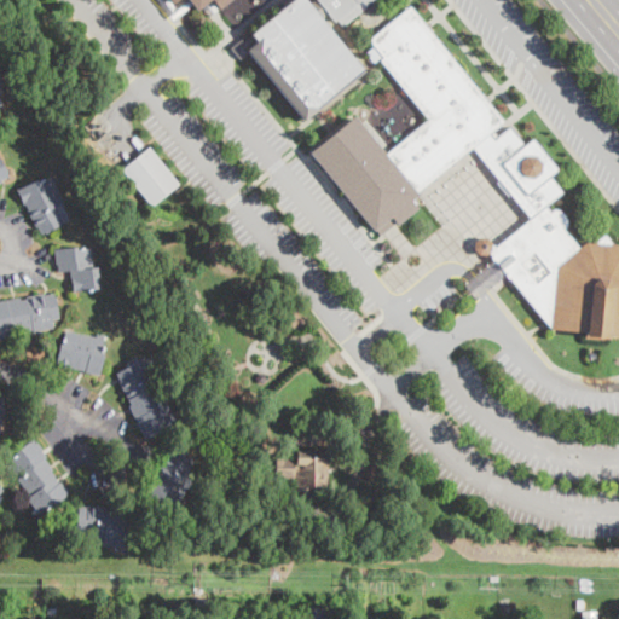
[(230,0),(220,9),(213,0),(208,0),(196,11),(187,0),(180,0),(174,5),(169,0),(230,0)]
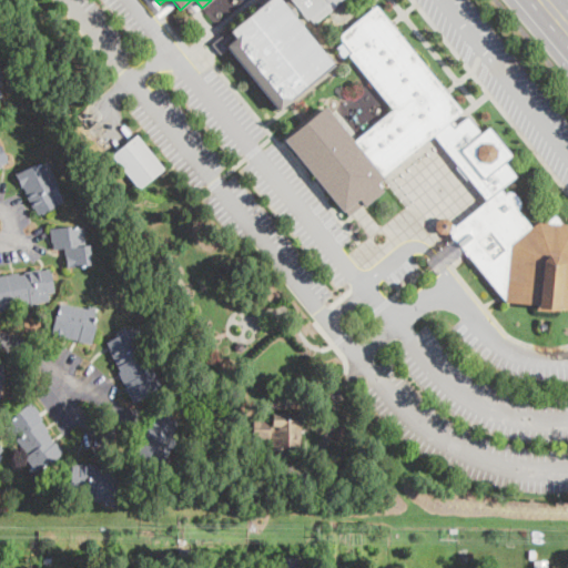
[(275,110),(334,67),(284,0),(270,0),(213,42),(221,52),(229,47),(275,110)]
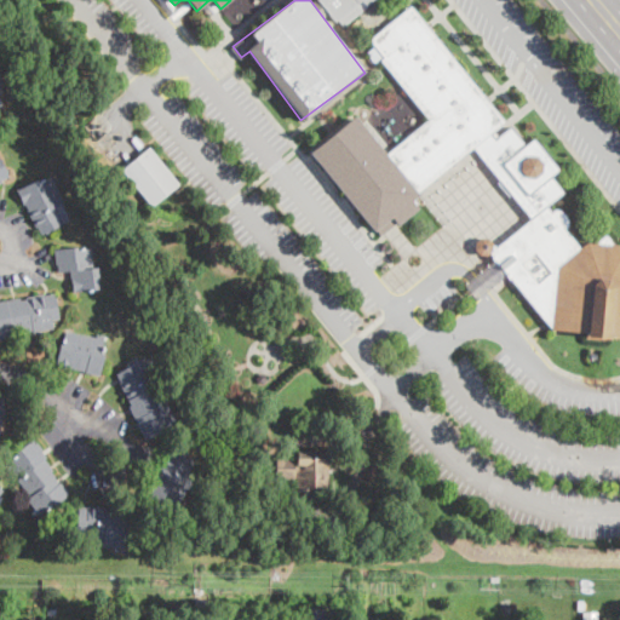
[(368,0),(365,4),(368,7),(344,27),(338,19),(336,22),(316,0),(368,0)]
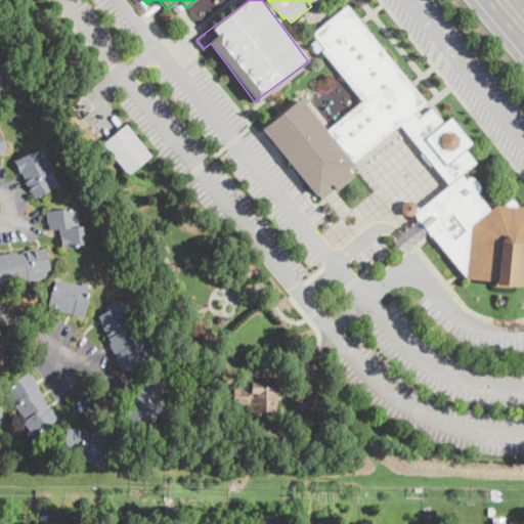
[(419,219),(413,213),(411,216),(405,216),(400,211),(401,205),(406,201),(412,202),(417,206),(416,208),(418,208),(420,210),(449,184),(434,164),(431,167),(422,155),(423,153),(401,124),(348,170),(353,176),(322,200),(318,193),(316,195),(262,129),(300,98),(328,131),(363,101),(322,51),(317,54),(310,45),(317,40),(312,34),(347,5),(363,26),(410,84),(426,103),(416,113),(420,118),(432,108),(444,124),(451,118),(472,143),(465,149),(476,163),(461,175),(466,180),(469,178),(471,178),(476,181),(479,186),(479,191),(476,193),(490,210),(495,206),(504,206),(513,199),(521,208),(523,208),(523,284),(513,282),(513,289),(496,287),(497,281),(467,278),(429,231),(419,219)]
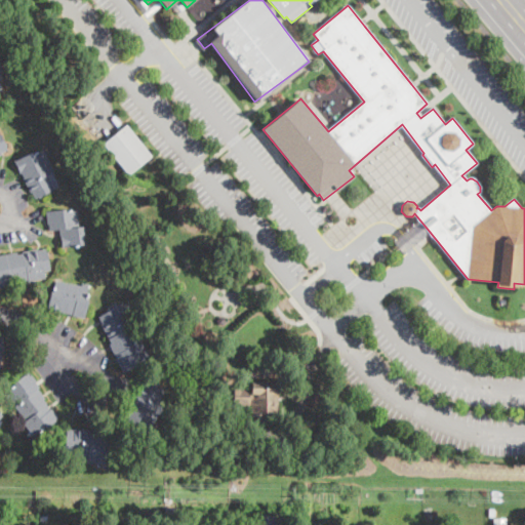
[(152,156),(128,175),(104,144),(110,138),(126,125),(152,156)]
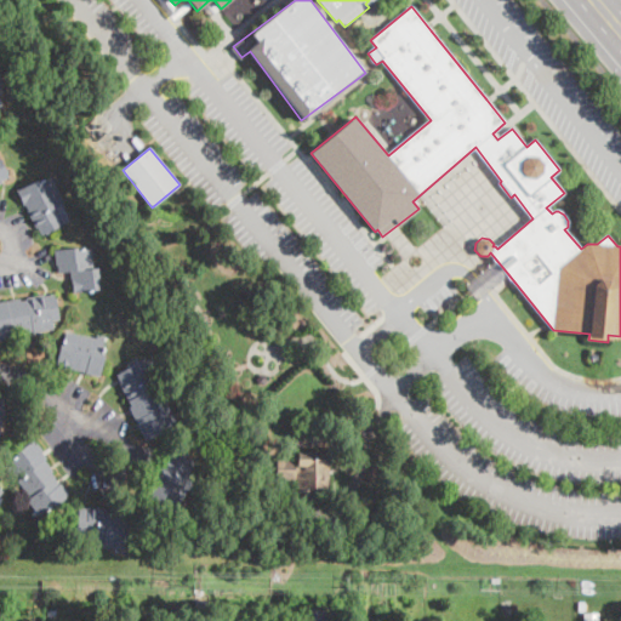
[(0,158),(10,177),(1,181),(3,183),(0,184),(0,158)]
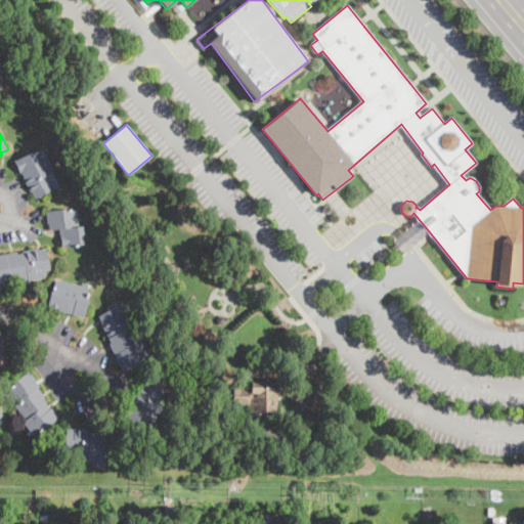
[(55,172),(48,175),(55,189),(35,200),(22,173),(19,174),(14,162),(43,147),(55,172)]
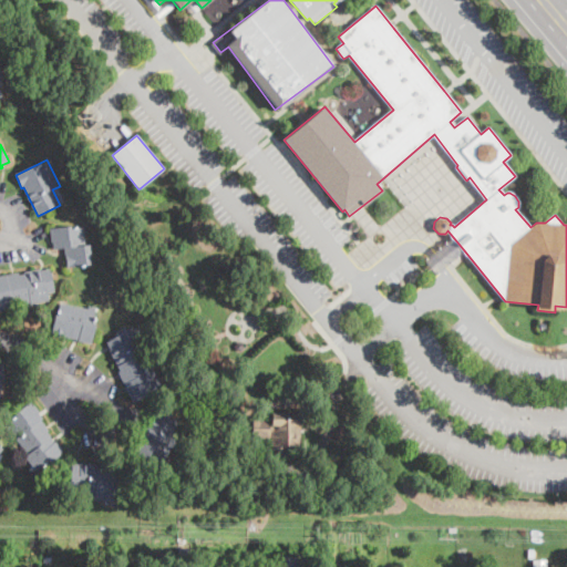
[(84,227),(85,245),(91,245),(91,255),(90,255),(91,266),(68,268),(65,248),(54,249),(54,243),(51,243),(50,229),(84,227)]
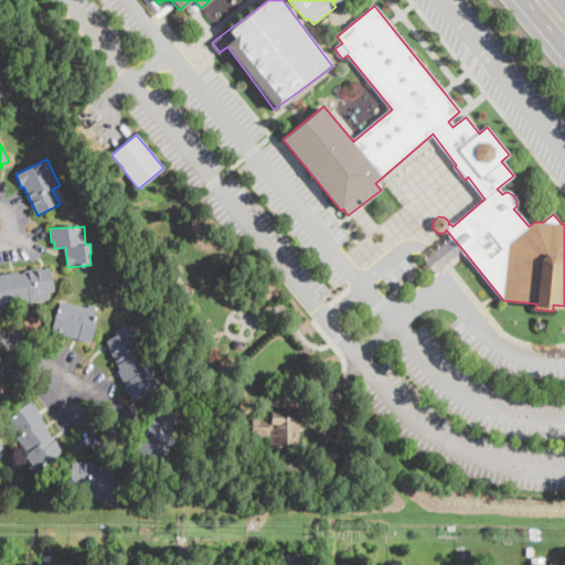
[(462,249),(434,273),(423,259),(451,236),(462,249)]
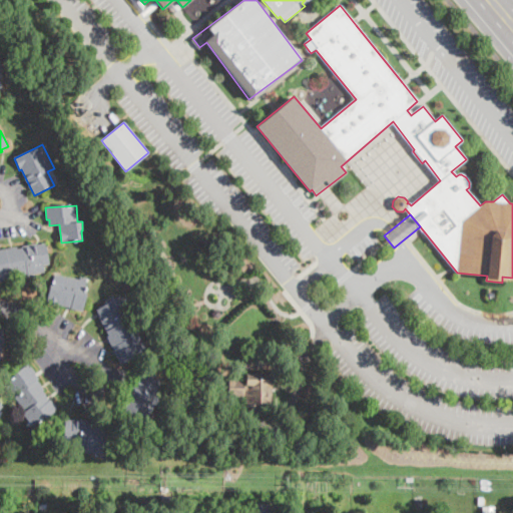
[(0,249),(37,242),(38,244),(44,242),(49,264),(35,267),(36,273),(0,280),(0,249)]
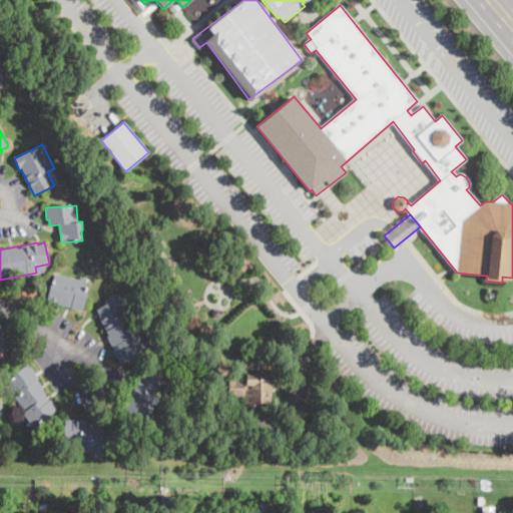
[(55,275),(80,280),(81,277),(88,278),(84,293),(87,294),(83,312),(70,309),(71,307),(59,305),(58,307),(46,304),(50,285),(52,286),(55,275)]
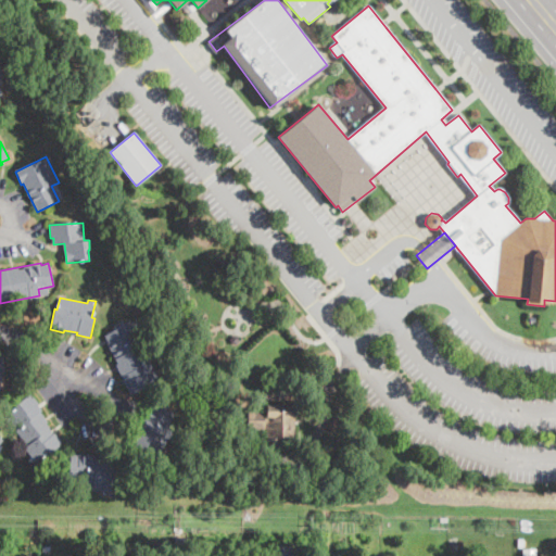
[(125,324),(134,338),(139,335),(143,342),(140,345),(158,376),(148,381),(149,383),(131,394),(125,382),(126,381),(116,365),(118,364),(106,344),(109,342),(105,336),(125,324)]
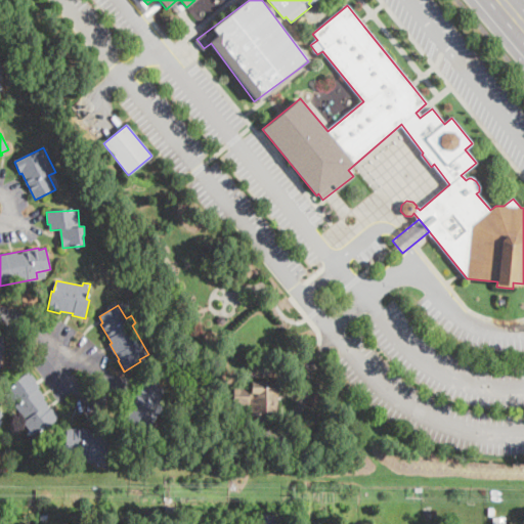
[(225,321),(223,325),(219,324),(217,320),(219,316),(224,317),(225,321)]
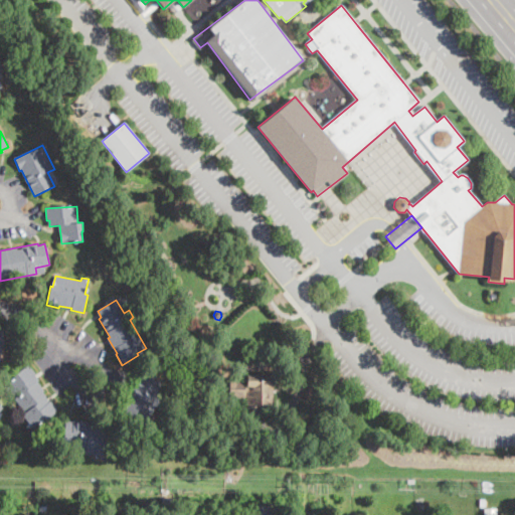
[(43,390),(45,391),(43,392),(57,411),(41,423),(40,421),(33,427),(22,414),(25,411),(15,398),(16,397),(10,390),(5,395),(0,389),(15,378),(13,376),(28,364),(36,374),(35,375),(39,381),(38,382),(43,390)]
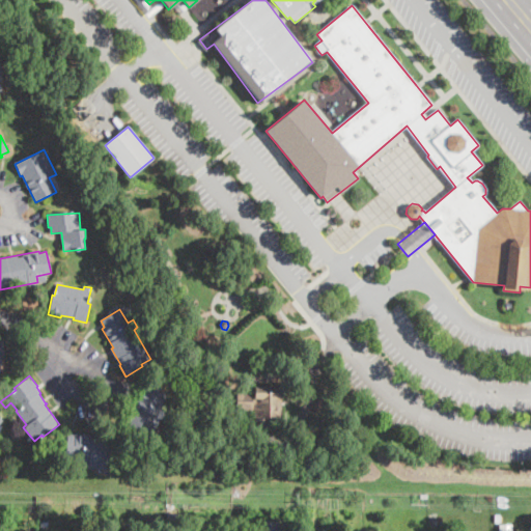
[(147,386),(166,396),(159,410),(165,414),(151,438),(123,422),(130,411),(131,411),(142,391),(144,392),(147,386)]
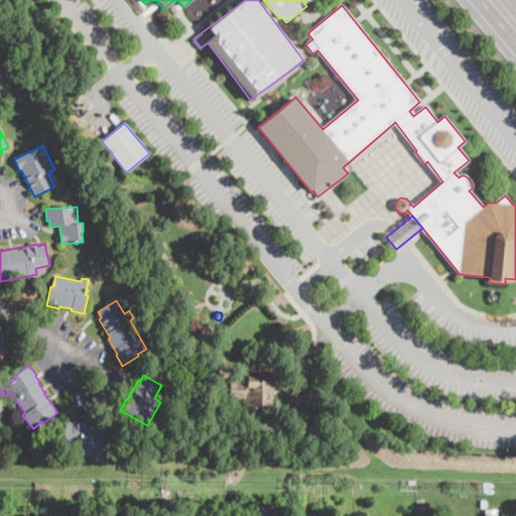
[(274,376),(274,387),(273,408),(260,408),(260,416),(252,416),(252,422),(247,422),(248,399),(230,398),(230,382),(246,383),(246,375),(274,376)]
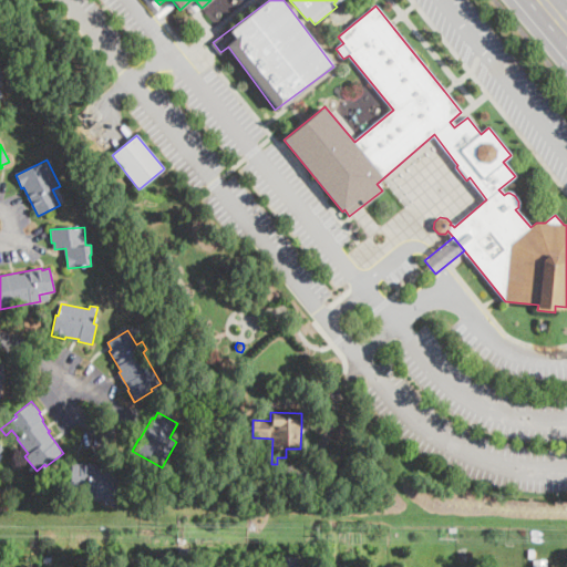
[(99,463),(99,468),(104,468),(104,464),(119,465),(116,490),(114,490),(113,502),(95,500),(95,497),(86,497),(86,488),(71,487),(72,464),(80,465),(80,462),(99,463)]
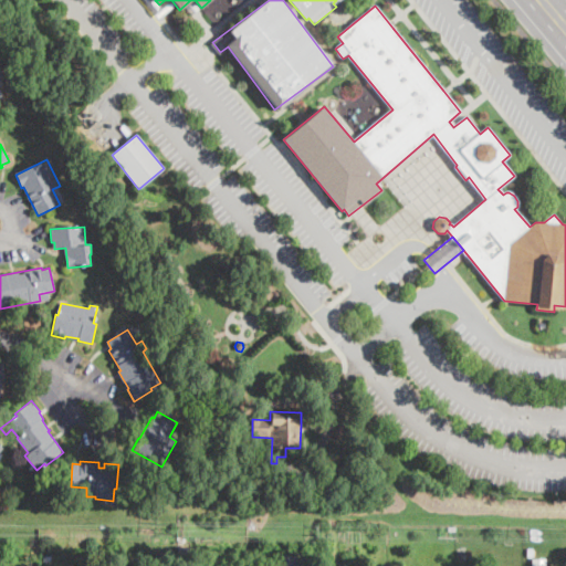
[(190,548),(189,557),(184,557),(184,552),(180,552),(181,541),(187,542),(187,547),(190,548)]
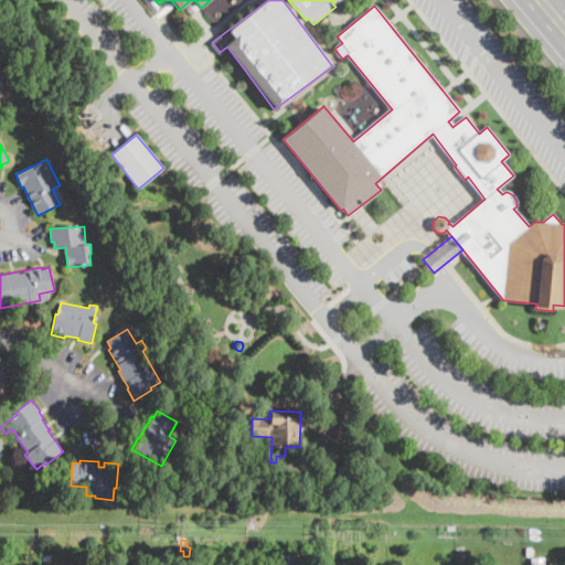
[(470,551),(470,558),(459,558),(459,550),(470,551)]
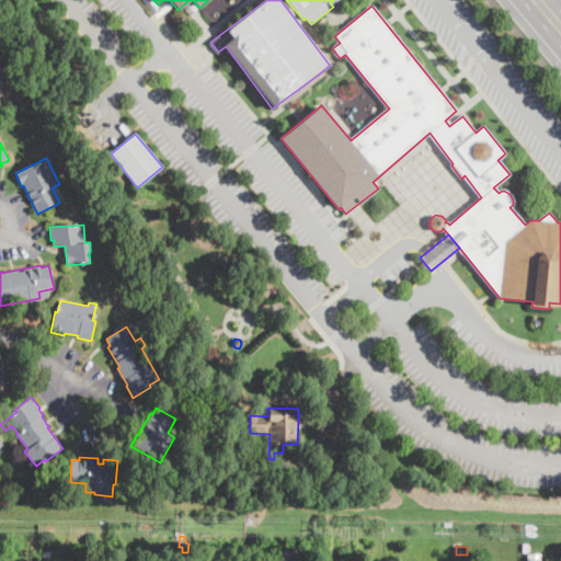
[(294,551),(294,560),(277,560),(277,551),(294,551)]
